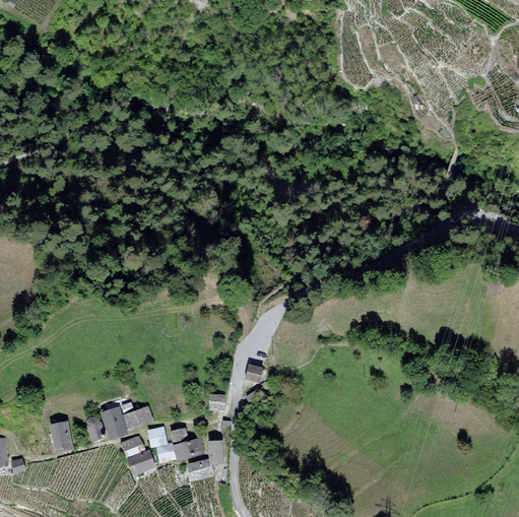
[(262,367),(248,365),(246,380),(260,382),(262,367)]
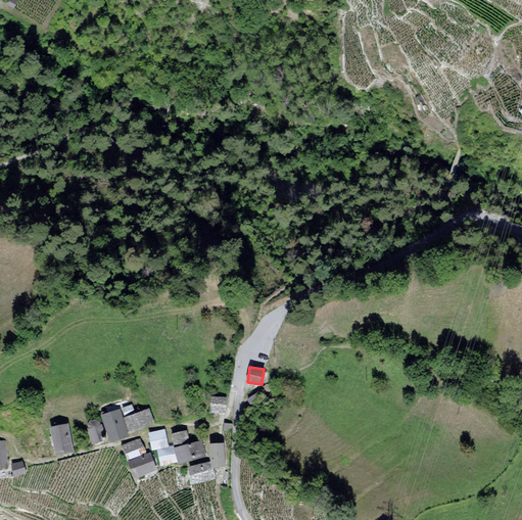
[(227,396),(210,396),(209,412),(226,413),(227,396)]
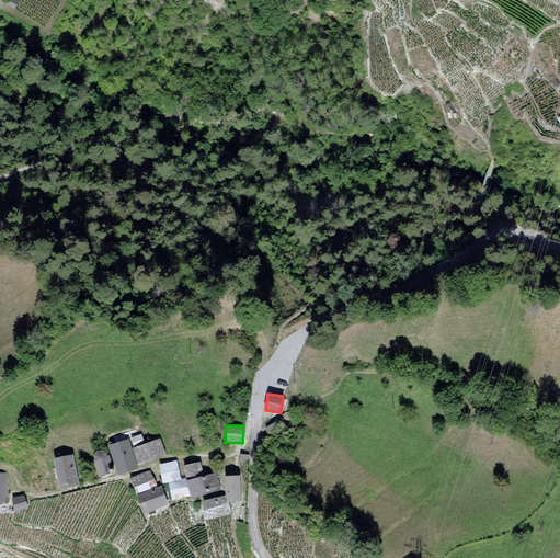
[(11,435),(0,436),(0,454),(13,453),(11,435)]
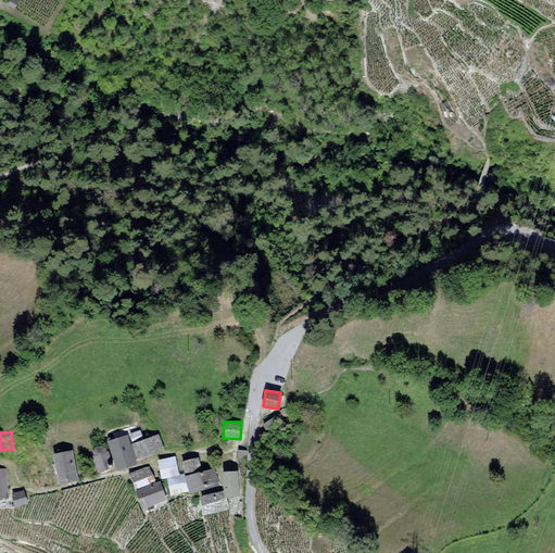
[(159,432),(131,441),(137,457),(164,449),(159,432)]
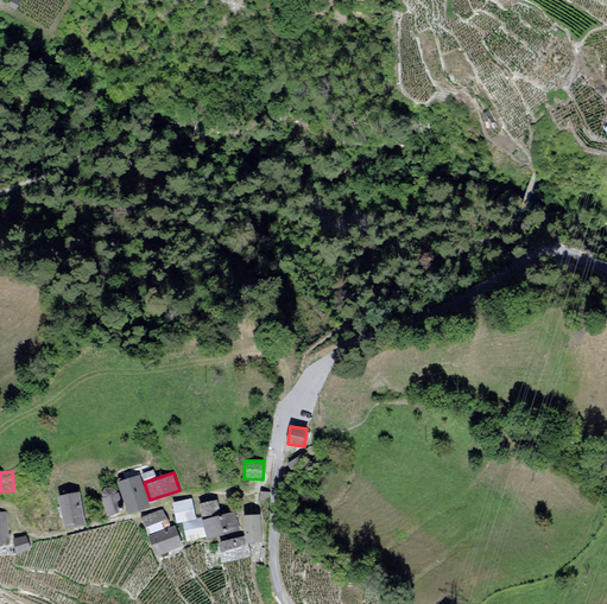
[(117,481),(126,510),(145,504),(137,475),(117,481)]
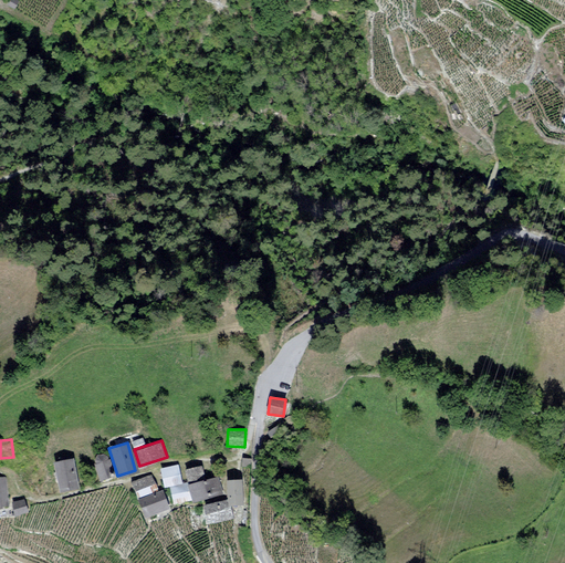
[(107,456),(91,460),(96,478),(113,473),(107,456)]
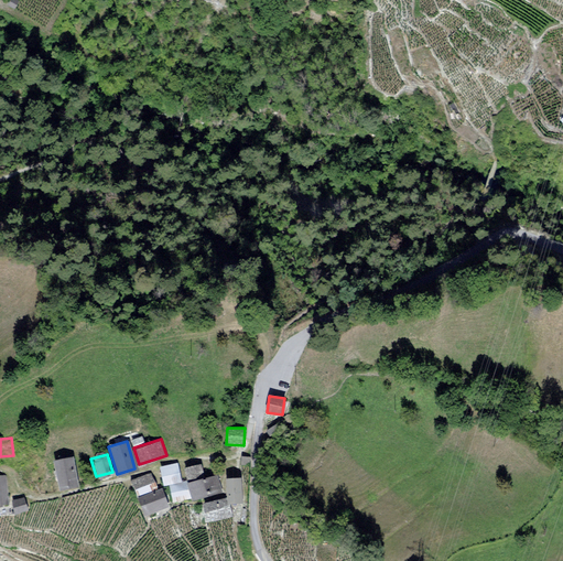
[(73,455),(51,459),(55,486),(76,483),(73,455)]
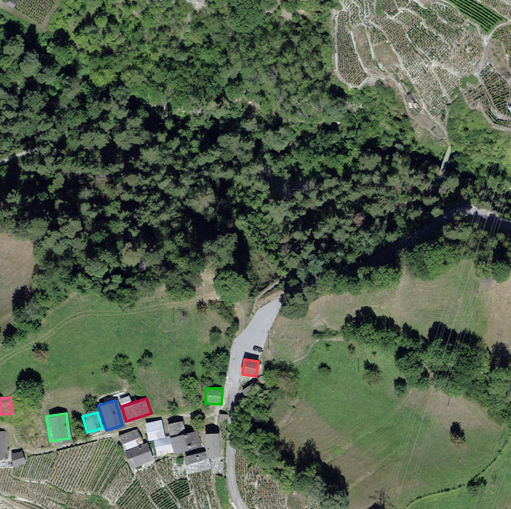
[(145,423),(148,440),(164,437),(161,420),(145,423)]
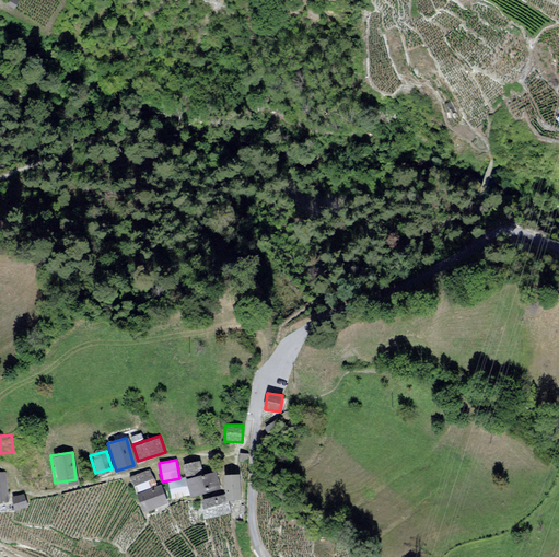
[(205,460),(184,463),(187,476),(208,472),(205,460)]
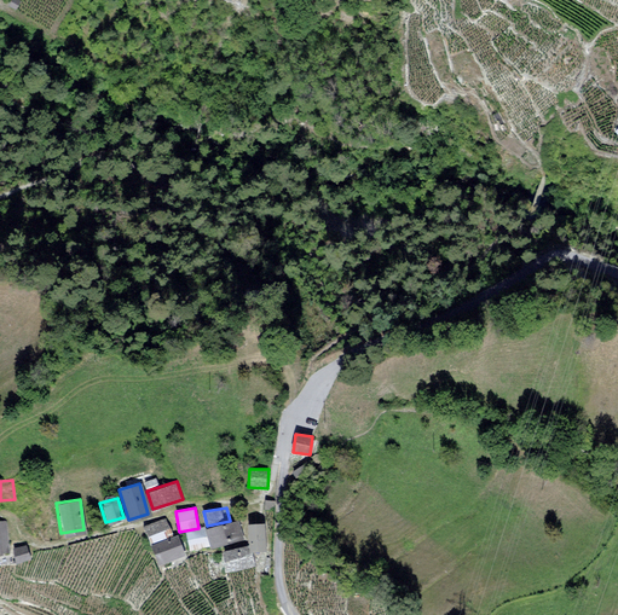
[(167,520),(144,527),(149,543),(172,535),(167,520)]
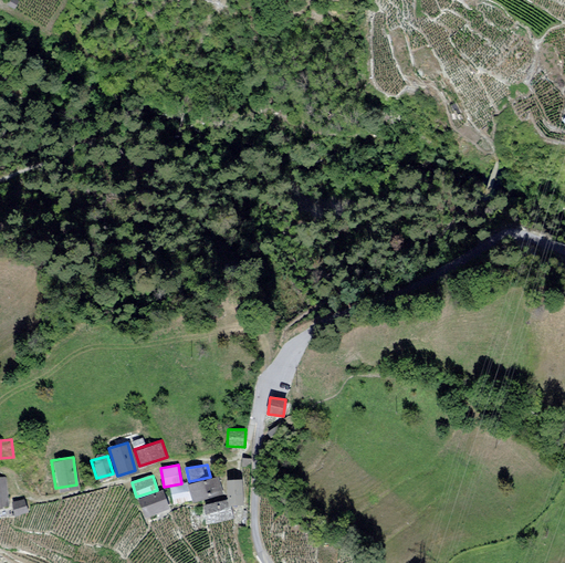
[(223,476),(188,483),(192,499),(228,491),(223,476)]
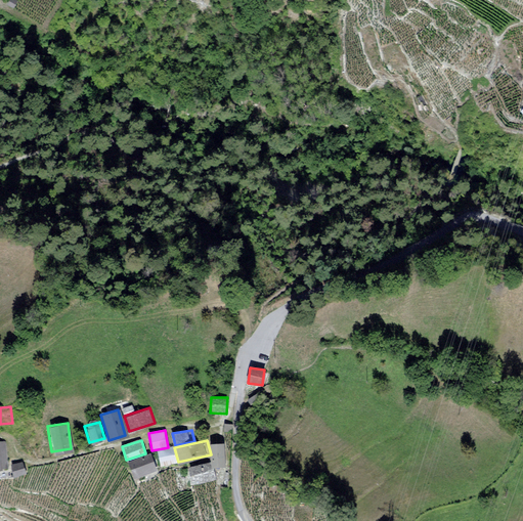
[(224,444),(211,444),(211,466),(224,465),(224,444)]
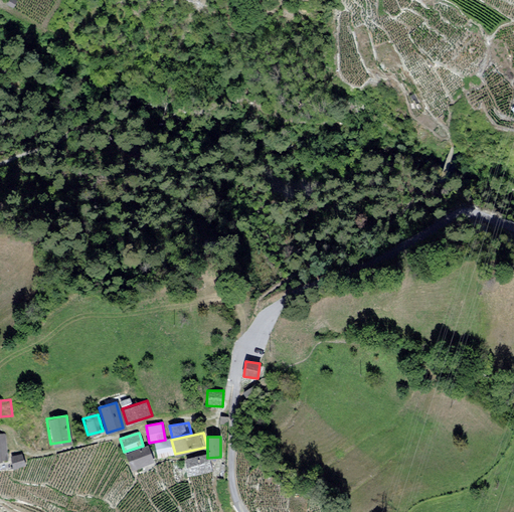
[(170,440),(156,443),(159,458),(172,455),(170,440)]
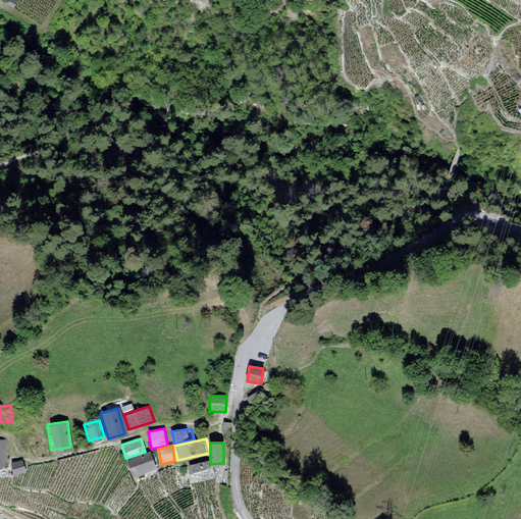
[(151,453),(125,461),(131,475),(155,468),(151,453)]
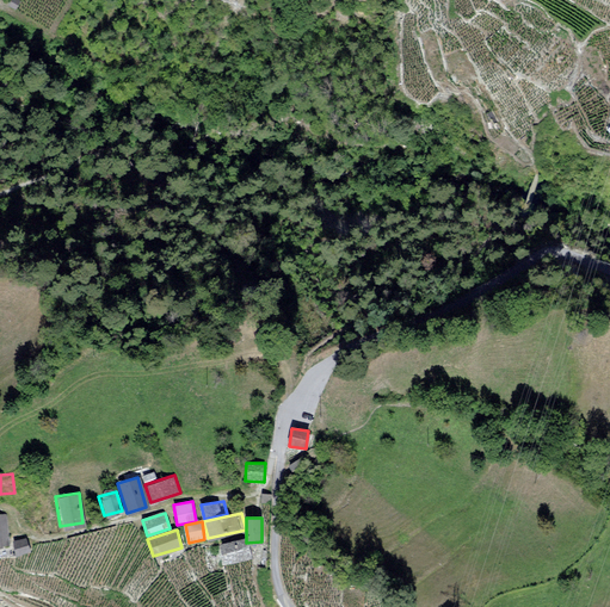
[(23,536),(10,539),(12,552),(26,549),(23,536)]
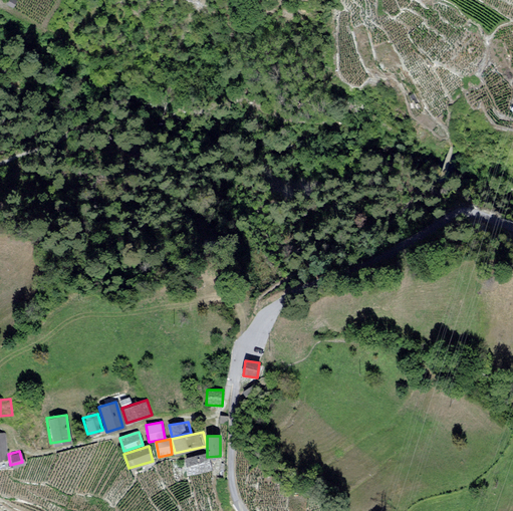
[(207,455),(185,458),(187,475),(209,472),(207,455)]
